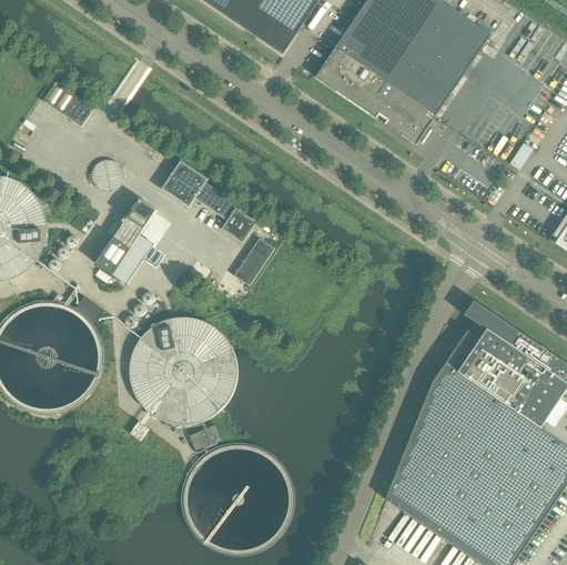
[(204,0),(282,52),(317,0),(204,0)]
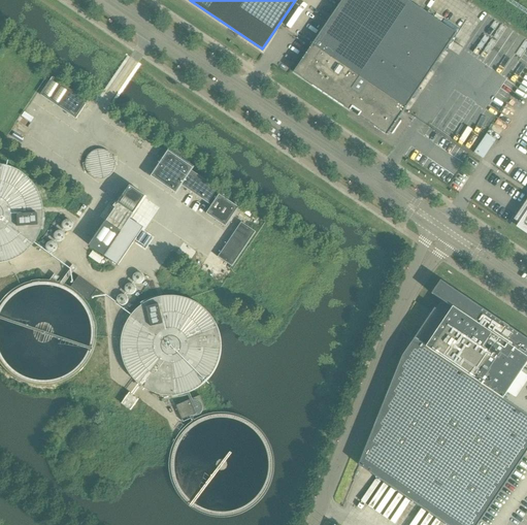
[(358,108),(360,109),(357,113),(387,133),(389,130),(391,131),(400,119),(397,117),(403,108),(456,30),(410,0),(339,0),(308,46),(293,70),(350,108),(352,104),(354,106),(353,107),(357,109),(358,108)]
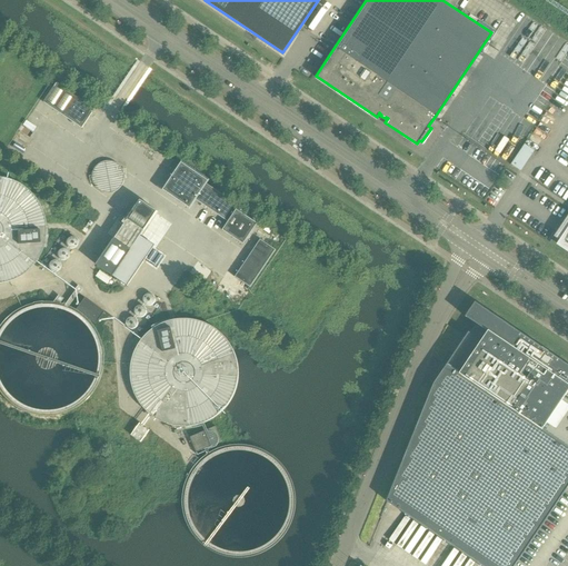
[(93,106),(56,80),(42,99),(80,126),(93,106)]
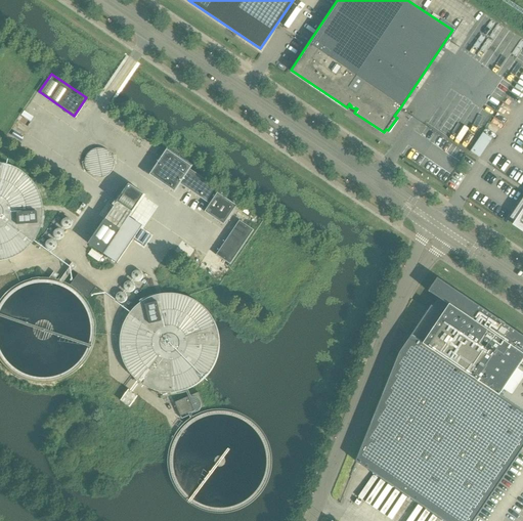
[(472,144),(481,150),(491,136),(482,130),(472,144)]
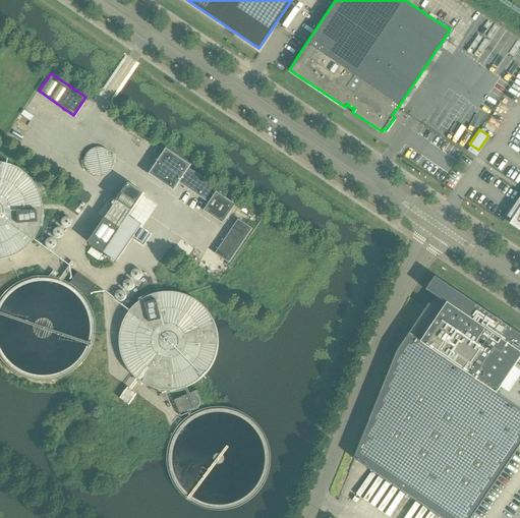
[(478,150),(469,144),(466,148),(475,154),(478,150)]
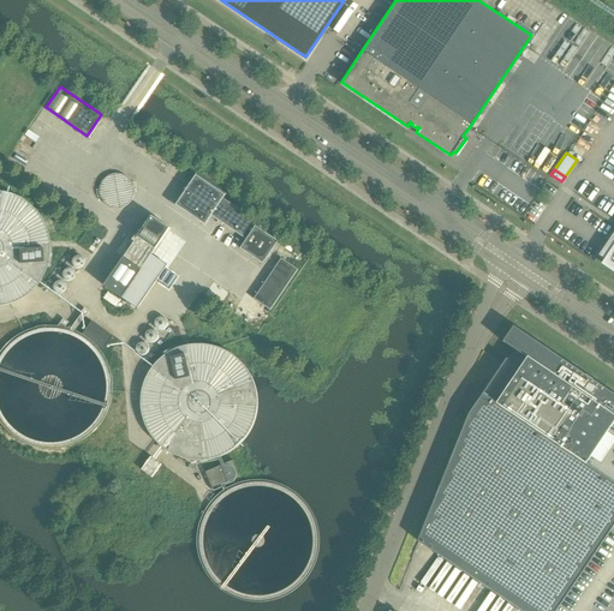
[(204,222),(210,213),(245,237),(239,245),(262,261),(276,238),(258,226),(261,223),(268,228),(268,227),(222,196),(225,192),(195,172),(195,173),(194,174),(174,202),(204,222)]
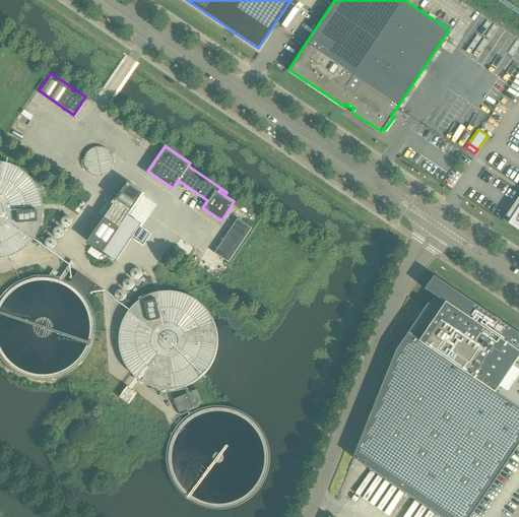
[(42,211),(42,210),(41,205),(41,201),(40,197),(38,191),(33,183),(29,179),(26,176),(25,175),(20,170),(16,168),(12,166),(8,164),(5,163),(1,163),(0,163),(0,259),(1,259),(9,257),(13,255),(19,252),(23,249),(26,246),(29,243),(33,238),(38,230),(40,223),(41,219),(42,211)]
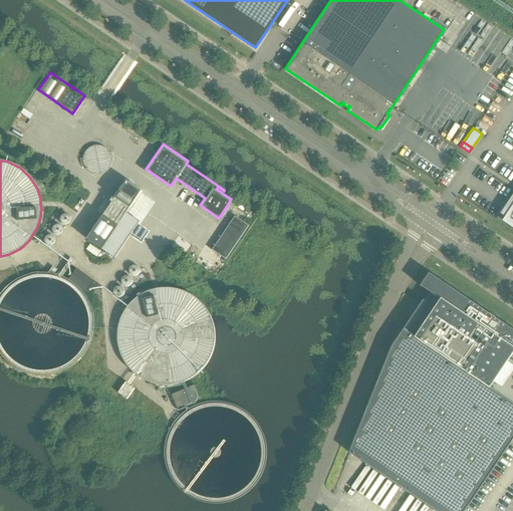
[(102,213),(117,223),(142,188),(126,178),(102,213)]
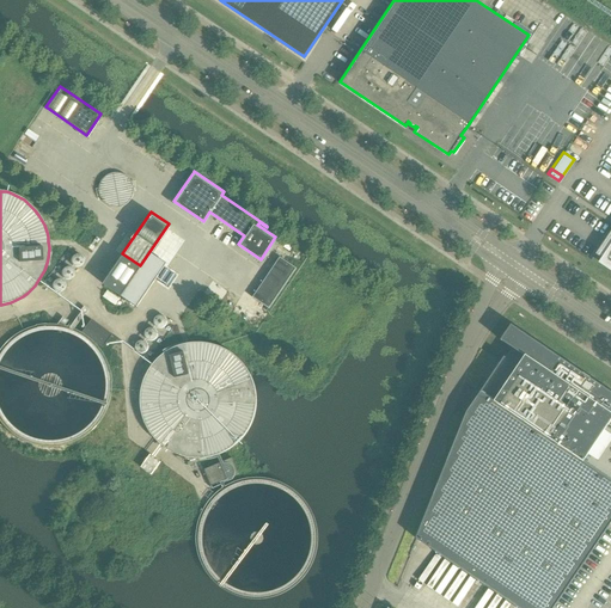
[(610,226),(598,247),(594,251),(610,262),(610,226)]
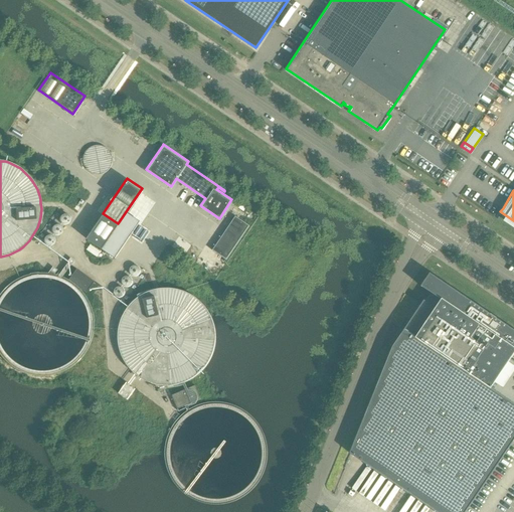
[(87,237),(102,247),(104,244),(118,223),(103,213),(99,219),(87,237)]
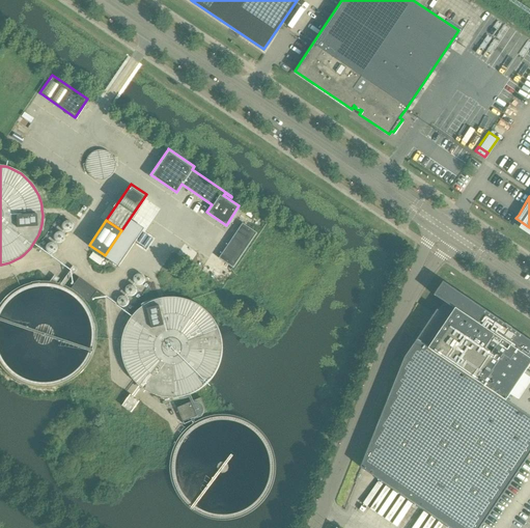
[(218,255),(232,266),(256,230),(242,220),(218,255)]
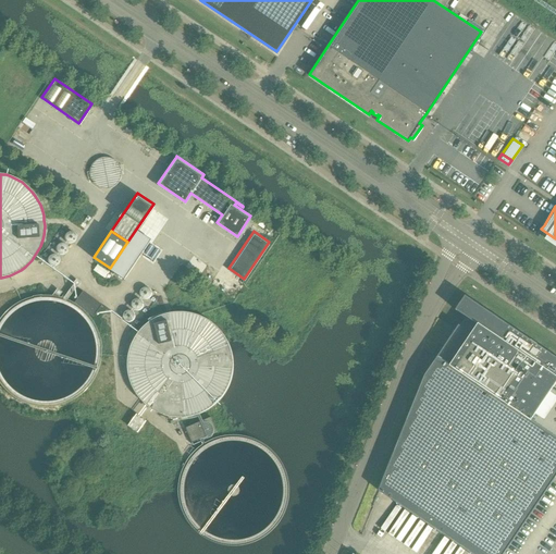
[(82,290),(73,300),(91,315),(100,303),(82,290)]
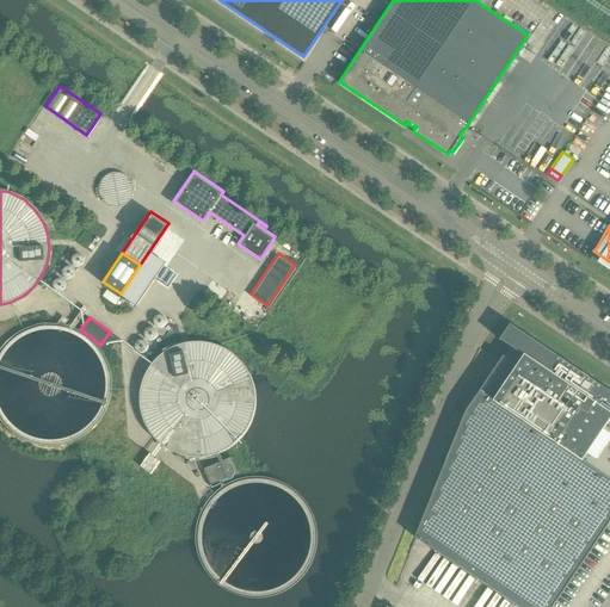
[(503,353),(480,386),(466,408),(414,534),(521,606),(549,606),(609,516),(609,425),(605,422),(609,415),(609,389),(510,321),(499,336),(510,345),(504,354),(503,353)]
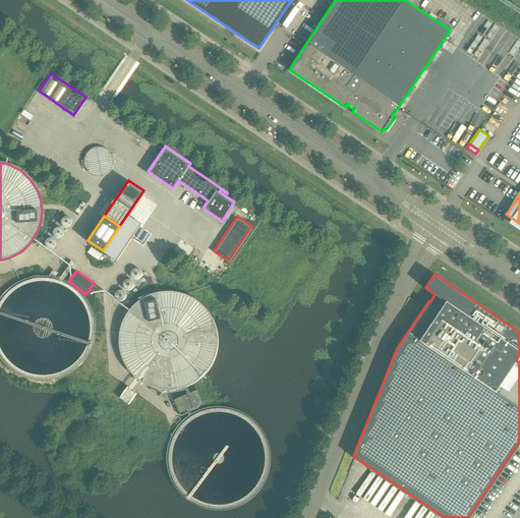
[(216,345),(216,342),(216,337),(215,331),(213,323),(210,319),(208,313),(205,310),(201,306),(197,302),(193,300),(186,296),(179,294),(176,293),(168,292),(162,292),(158,293),(150,295),(147,297),(141,299),(136,302),(133,305),(130,309),(127,312),(123,320),(121,325),(119,329),(118,338),(118,342),(118,347),(119,351),(120,356),(122,361),(124,365),(127,369),(130,373),(135,379),(139,382),(147,386),(155,389),(159,390),(165,390),(169,390),(174,390),(179,389),(183,387),(190,384),(194,382),(197,380),(201,376),(205,371),(208,368),(212,361),(214,357),(215,351),(216,345)]
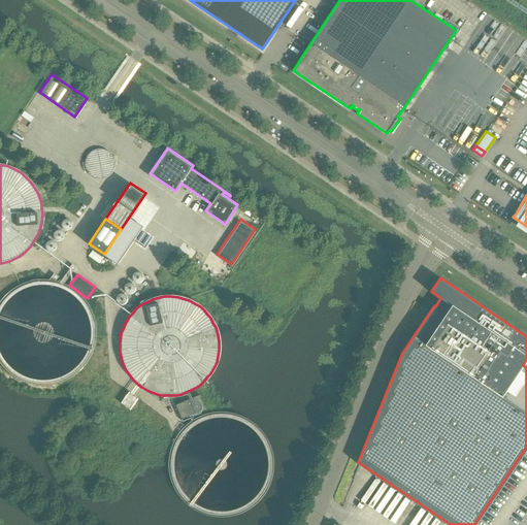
[(121,401),(129,407),(137,396),(129,390),(121,401)]
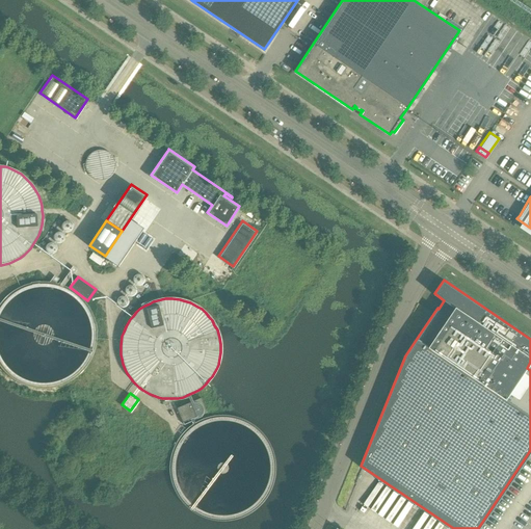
[(177,405),(182,420),(207,410),(201,396),(177,405)]
